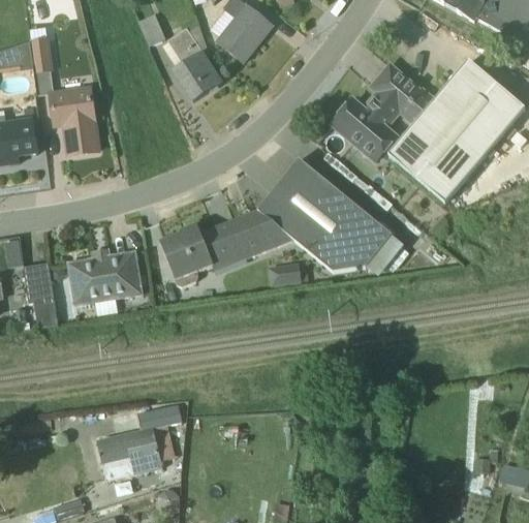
[(242,62),(271,25),(240,0),(227,0),(221,7),(224,9),(210,29),(218,35),(214,40),(242,62)]
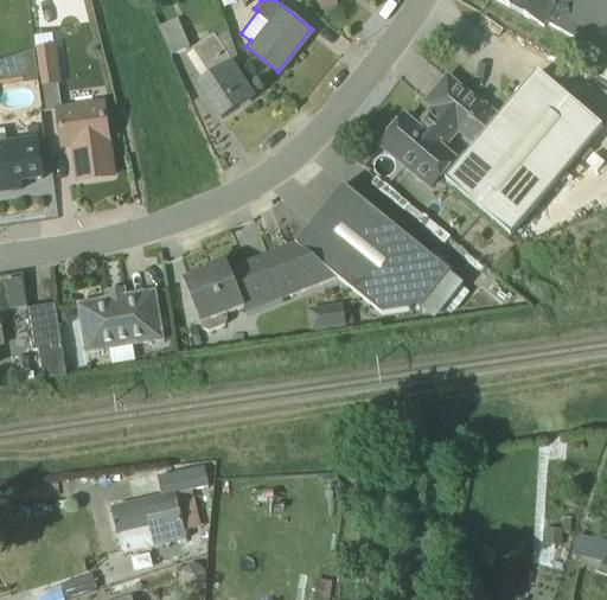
[(500,0),(543,25),(545,19),(606,55),(606,0),(500,0)]
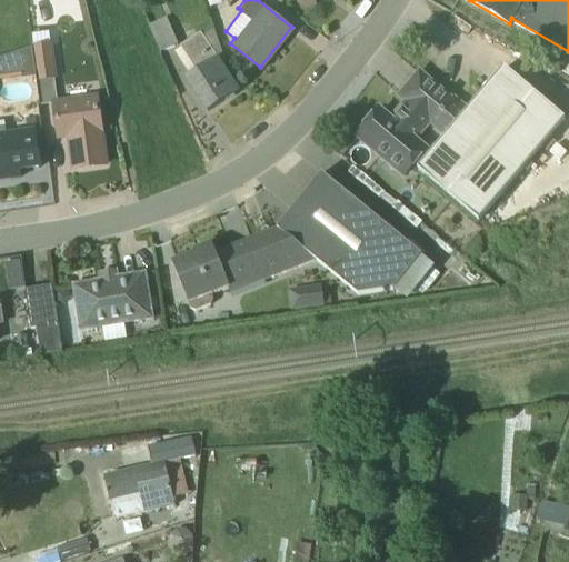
[(189,72),(186,74),(209,108),(238,89),(220,62),(226,58),(215,26),(208,10),(190,20),(197,30),(172,48),(189,72)]
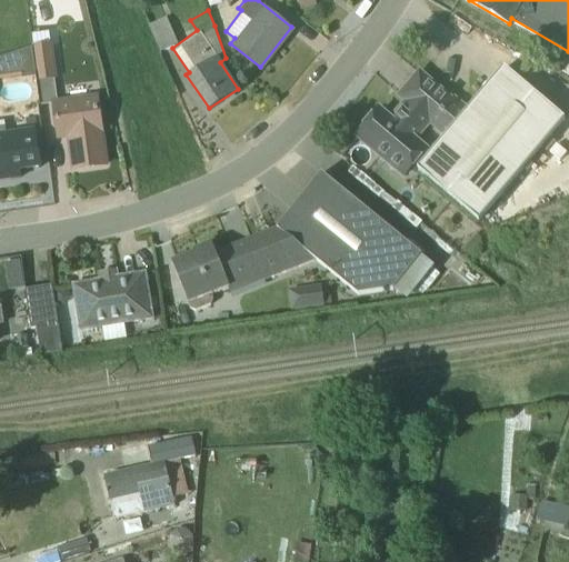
[(165,14),(148,21),(159,48),(177,40),(165,14)]
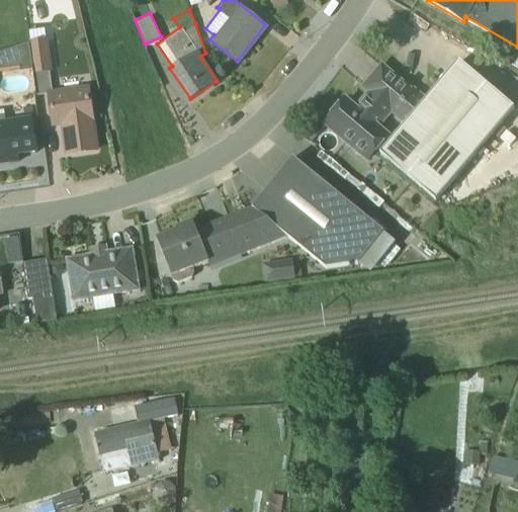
[(94,147),(87,83),(51,87),(49,69),(52,69),(47,28),(28,30),(29,38),(31,65),(32,71),(33,71),(36,92),(47,91),(51,123),(63,122),(66,150),(94,147)]
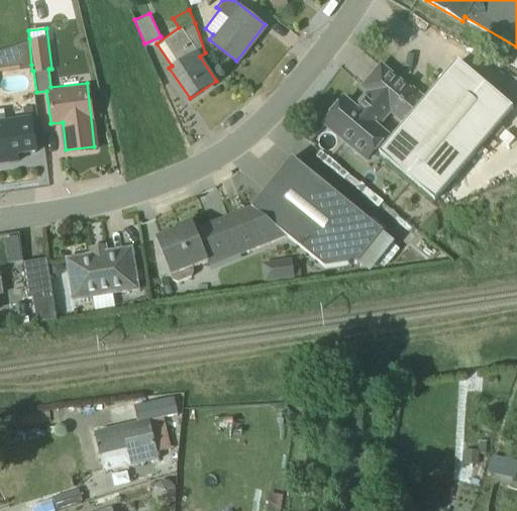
[(0,160),(19,158),(18,150),(35,147),(30,114),(5,117),(4,106),(0,106),(0,68),(31,65),(29,38),(0,47),(0,160)]
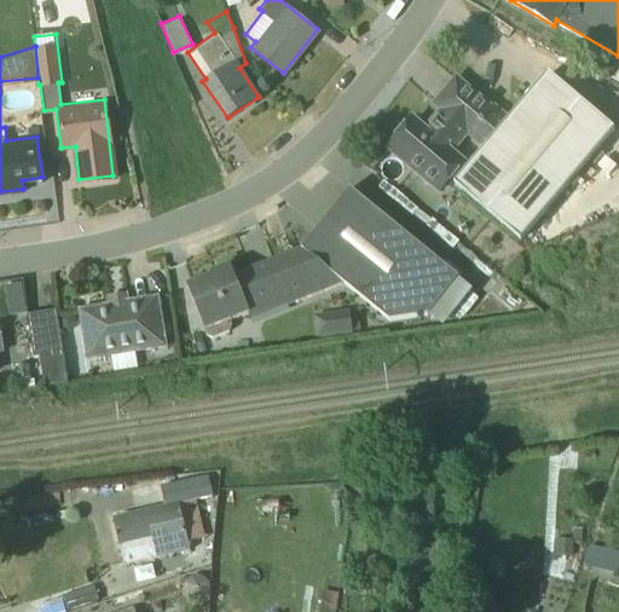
[(484,146),(453,180),(519,236),(614,127),(549,71),(512,114),(493,98),(489,105),(455,75),(435,98),(444,104),(424,126),(412,116),(387,145),(440,192),(469,160),(453,146),(467,132),(484,146)]
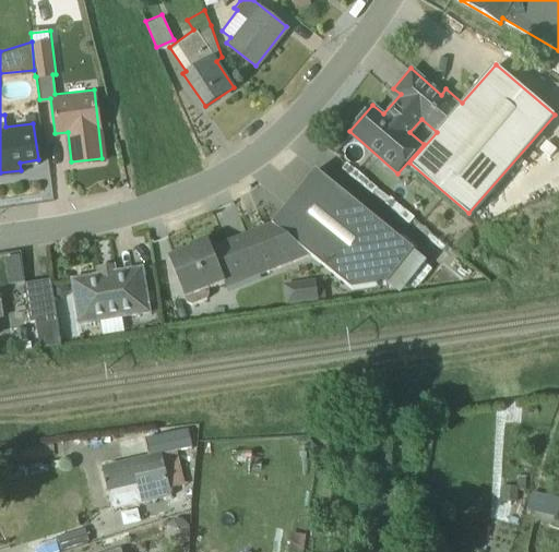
[(185,299),(193,300),(205,296),(207,288),(224,280),(226,289),(260,277),(259,272),(311,253),(353,286),(385,280),(397,290),(424,255),(316,166),(269,224),(212,246),(209,239),(167,254),(185,299)]
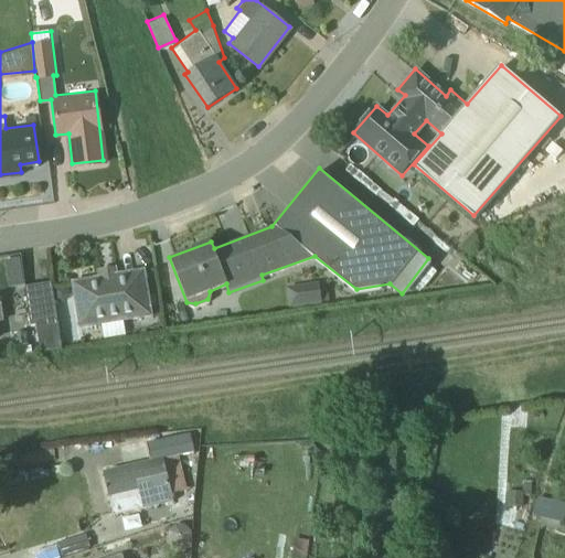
[(19,253),(6,255),(9,280),(22,279),(19,253)]
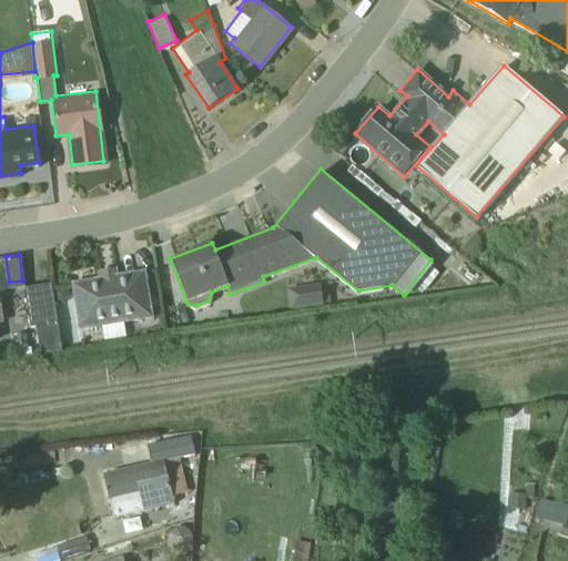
[(143,271),(73,282),(81,327),(151,315),(143,271)]
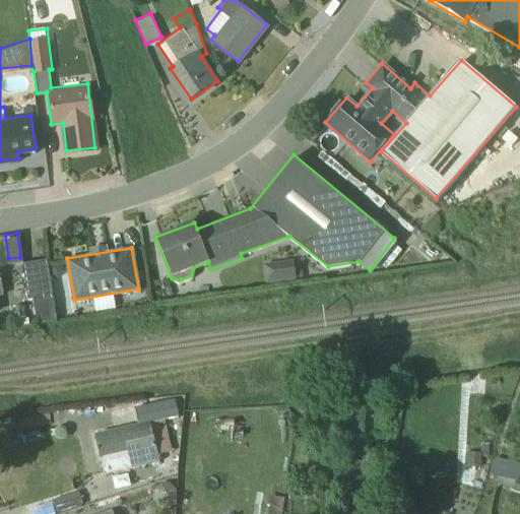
[(51,295),(47,260),(7,264),(8,277),(24,276),(27,297),(51,295)]
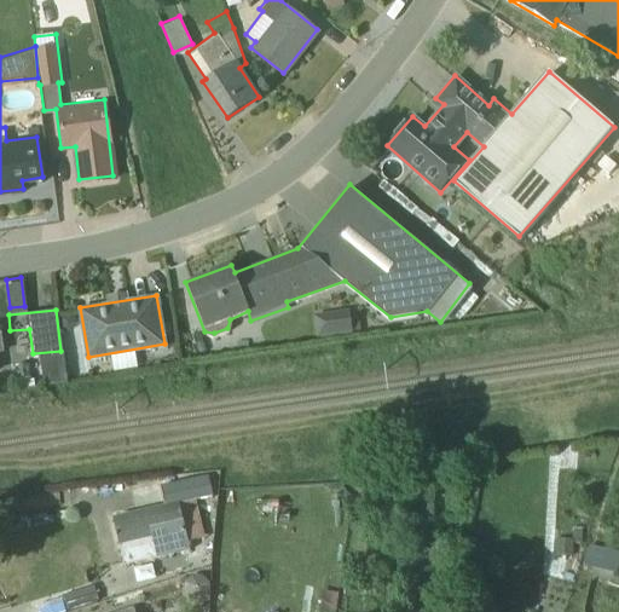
[(196,495),(113,514),(123,563),(156,555),(160,570),(186,564),(184,549),(189,548),(189,552),(207,548),(196,495)]
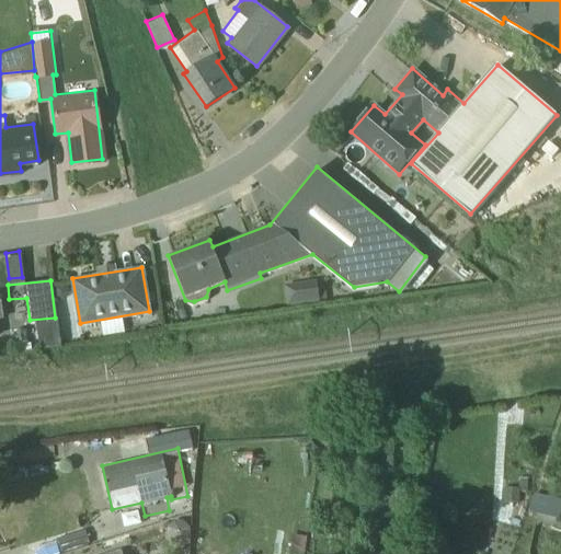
[(530,507),(559,511),(560,495),(560,492),(533,488),(530,507)]
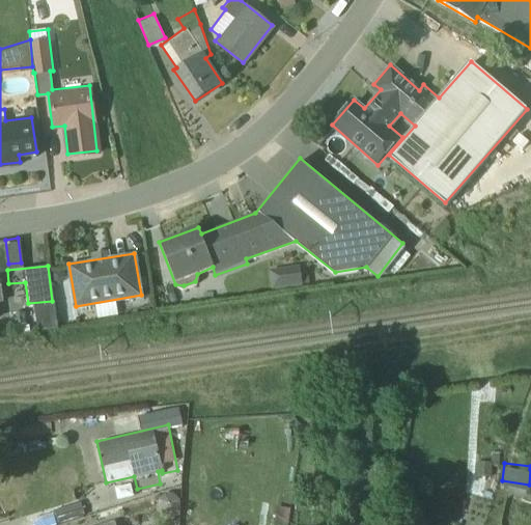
[(173,491),(164,491),(156,497),(157,507),(164,513),(173,514),(178,507),(179,498),(173,491)]
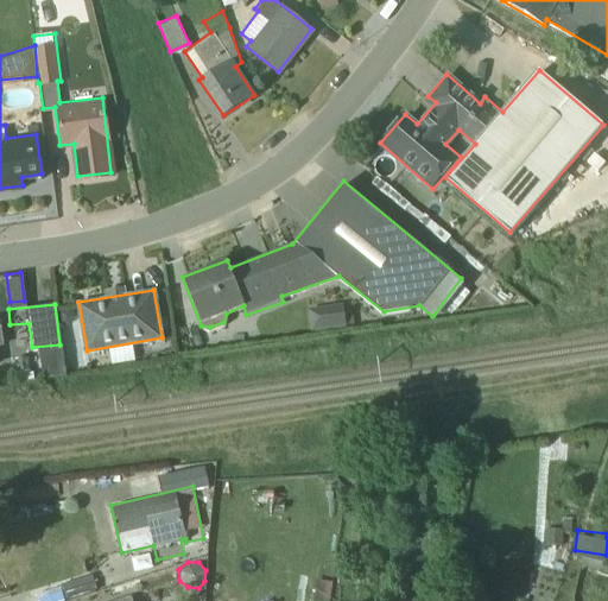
[(96,586),(92,573),(62,582),(67,596),(96,586)]
